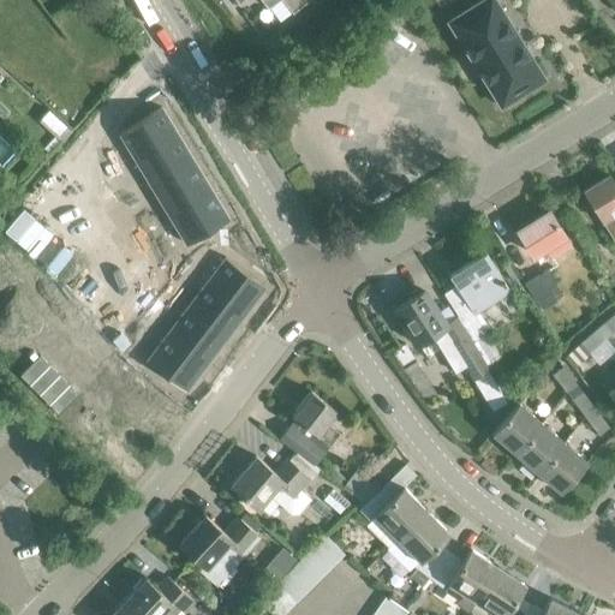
[(306,1),(305,0),(234,0),(238,4),(243,0),(261,0),(267,7),(274,0),(280,0),(292,13),(306,1)]
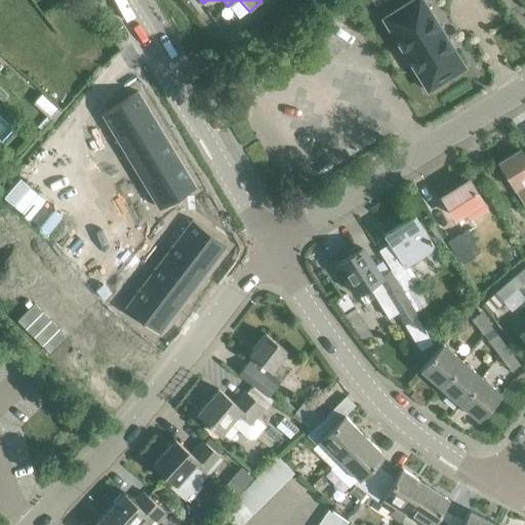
[(412,0),(384,18),(428,90),(466,68),(423,0),(412,0)]
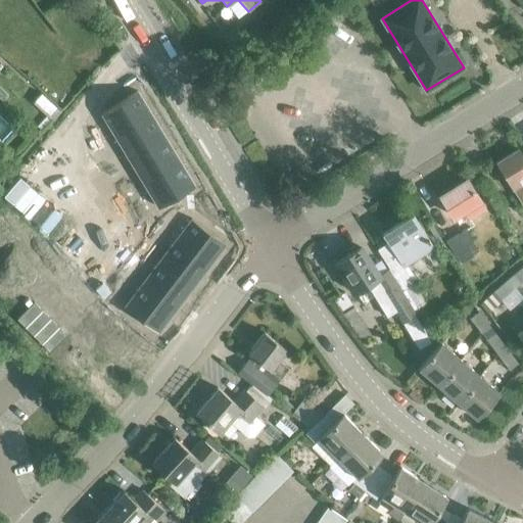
[(107,123),(121,146),(155,125),(141,101),(107,123)]
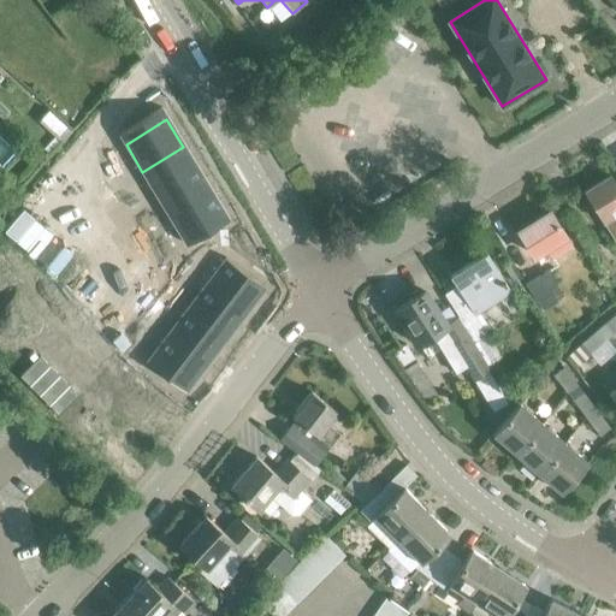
[(142,172),(160,200),(200,173),(183,147),(142,172)]
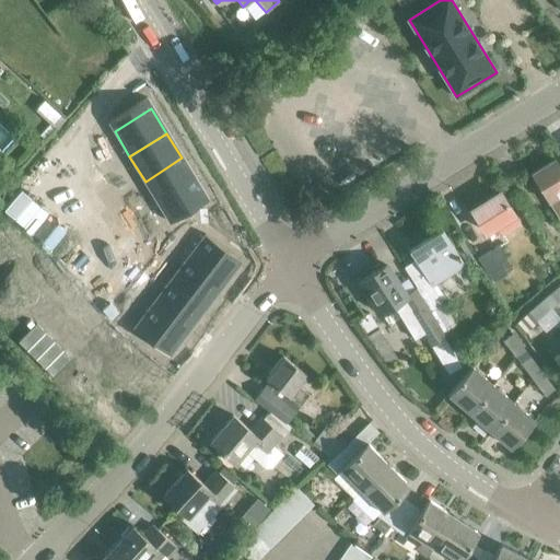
[(146,182),(162,207),(197,183),(182,158),(146,182)]
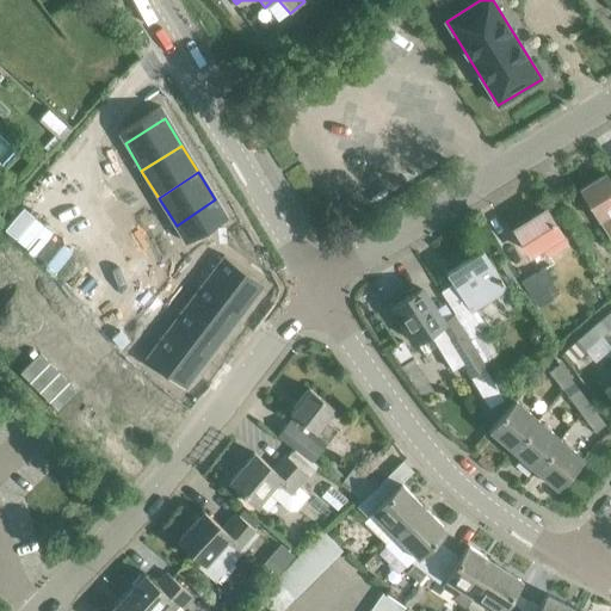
[(610,180),(606,173),(580,190),(610,238),(610,236),(610,180)]
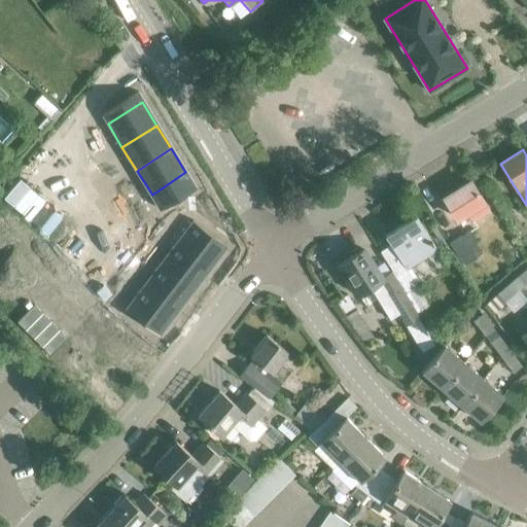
[(75,155),(79,166),(89,161),(84,151),(75,155)]
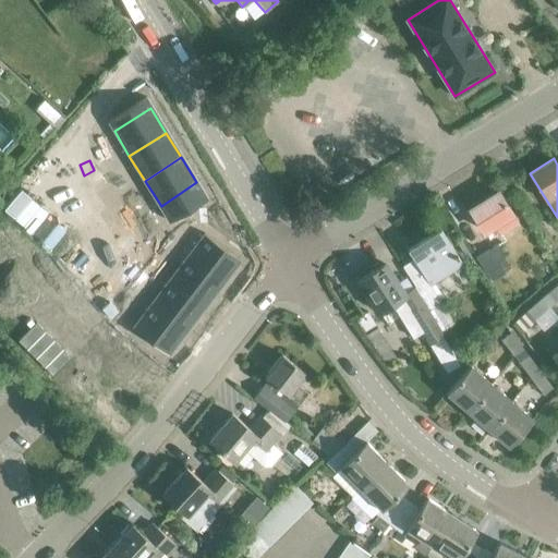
[(94,170),(84,176),(88,185),(98,181),(94,170)]
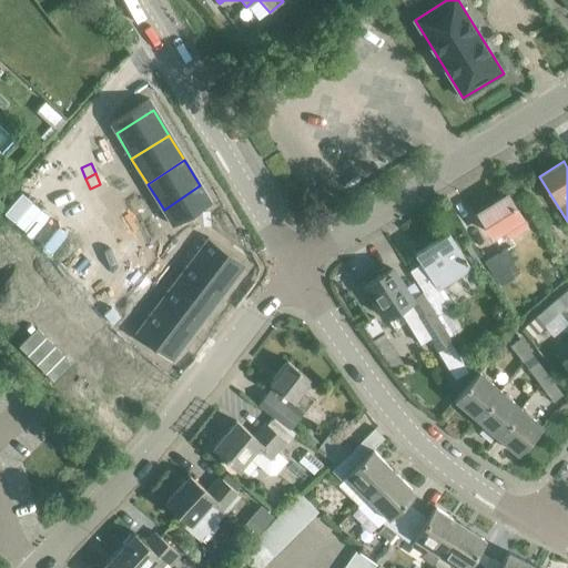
[(180,233),(215,211),(200,185),(164,210),(180,233)]
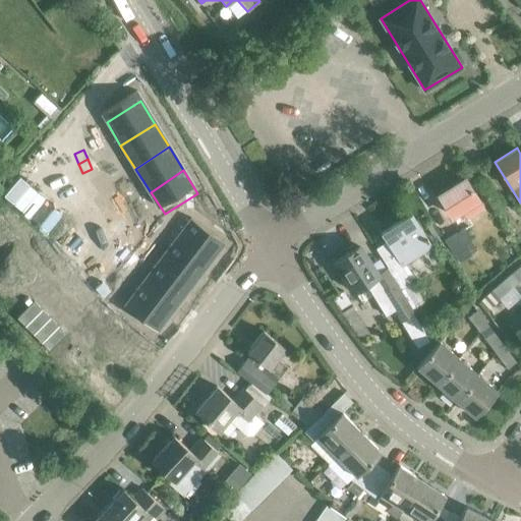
[(462,209),(468,219),(483,209),(466,180),(440,196),(451,216),(462,209)]
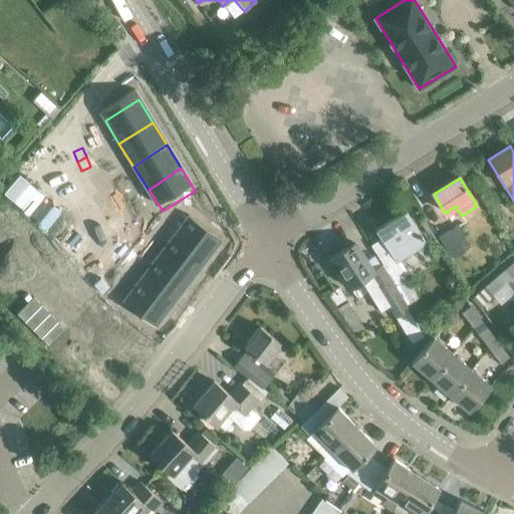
[(93,205),(98,214),(107,209),(103,200),(93,205)]
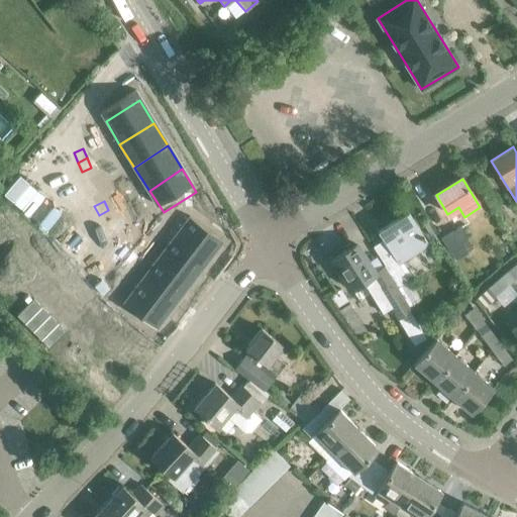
[(108,210),(99,215),(104,224),(113,219),(108,210)]
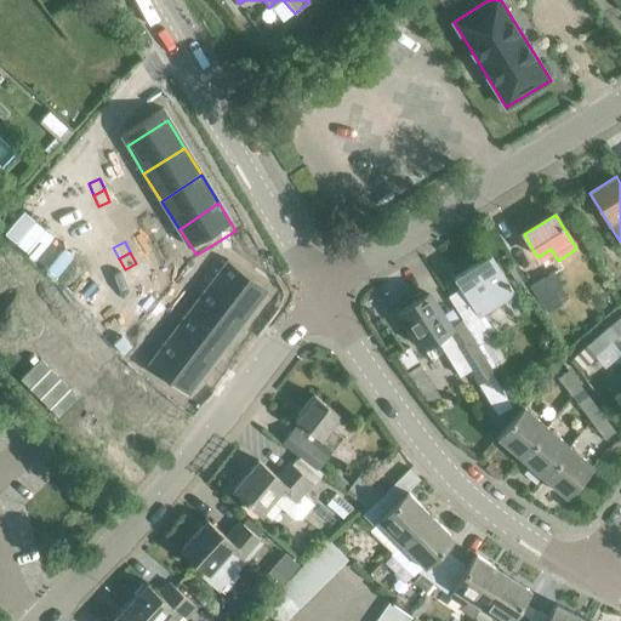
[(448,298),(462,320),(477,346),(490,337),(479,319),(516,296),(489,255),(454,277),(461,290),(448,298)]
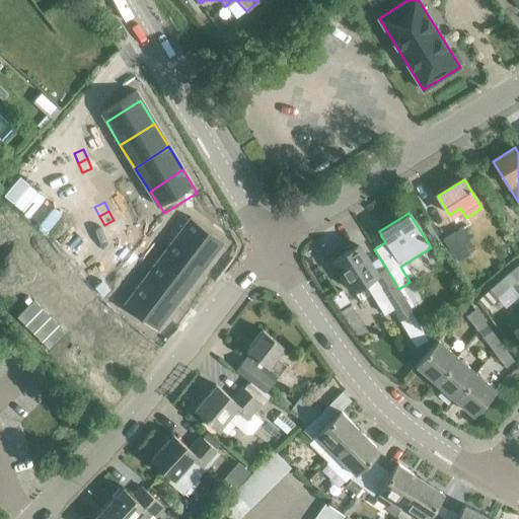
[(171,227),(166,217),(157,222),(162,231),(171,227)]
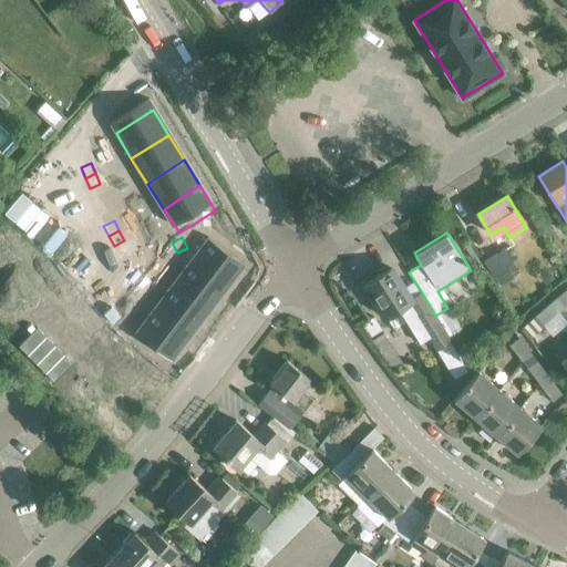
[(177,253),(172,243),(162,247),(166,258),(177,253)]
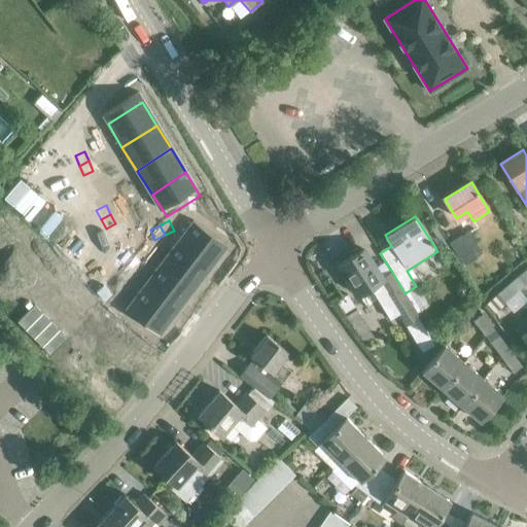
[(195,229),(178,249),(209,273),(224,250),(195,229)]
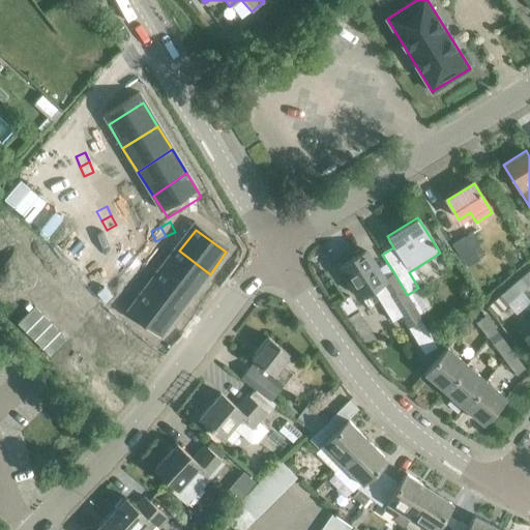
[(453,244),(467,266),(486,255),(479,244),(473,233),(453,244)]
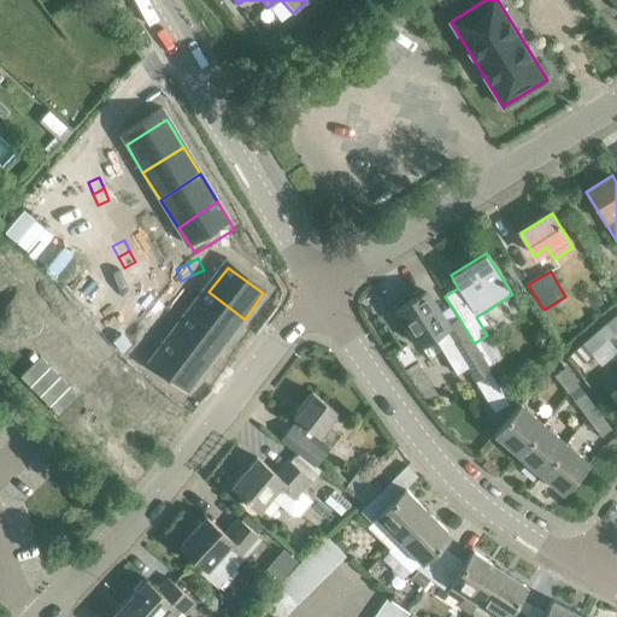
[(121,282),(109,287),(113,298),(125,294),(121,282)]
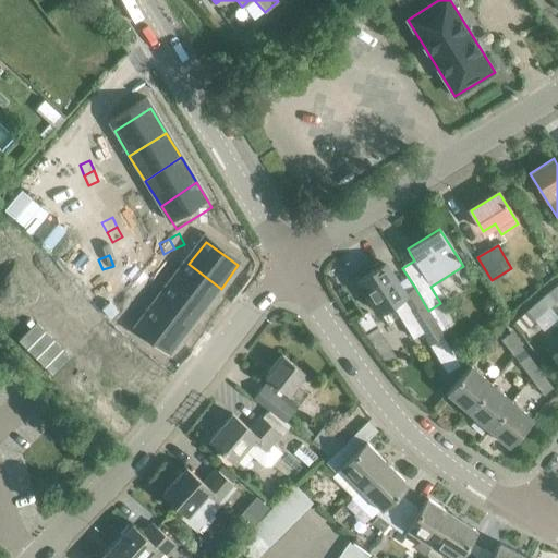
[(92,275),(102,269),(98,259),(87,264),(92,275)]
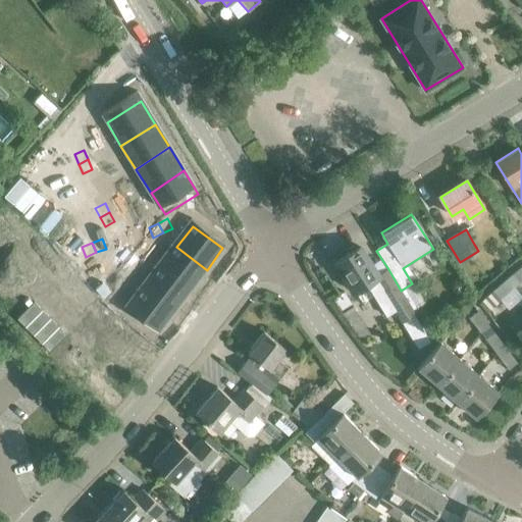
[(176,247),(159,267),(191,291),(207,270),(176,247)]
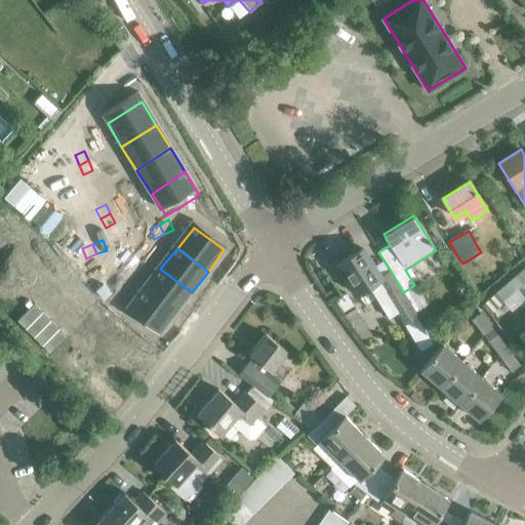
[(403,292),(391,271),(379,278),(362,248),(337,264),(356,293),(369,285),(390,318),(398,313),(420,350),(433,342),(416,316),(417,315),(403,292)]
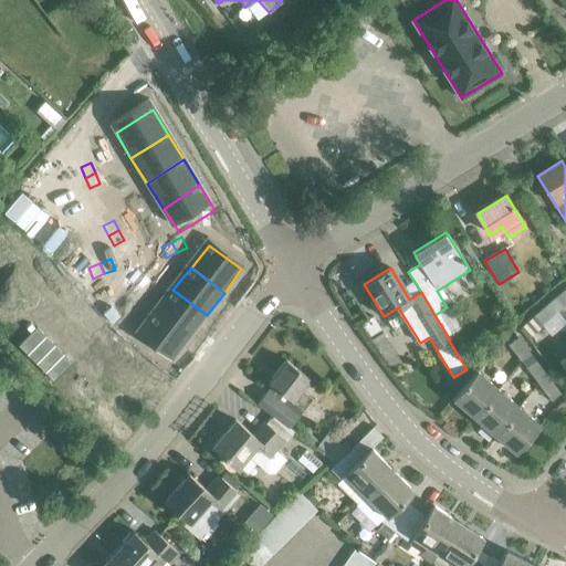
[(549,302),(557,312),(565,304),(565,289),(549,302)]
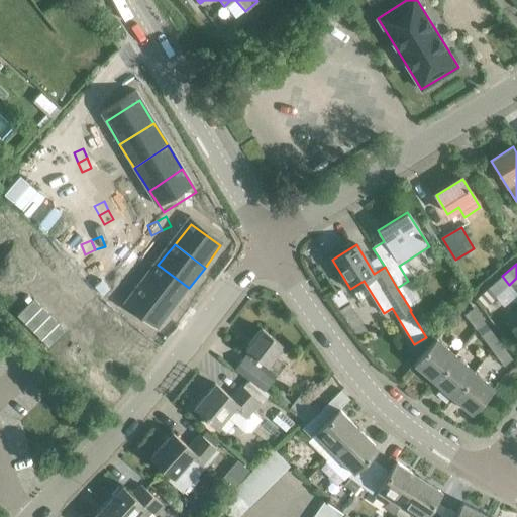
[(158,265),(141,284),(173,308),(189,288),(158,265)]
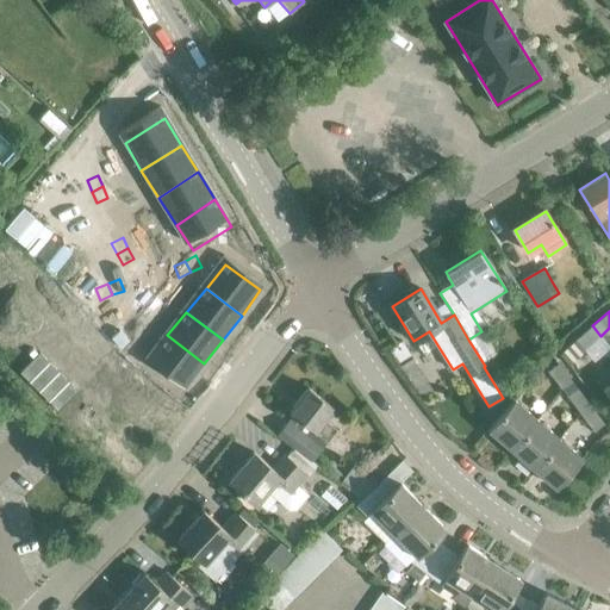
[(584,350),(601,336),(592,325),(576,340),(584,350)]
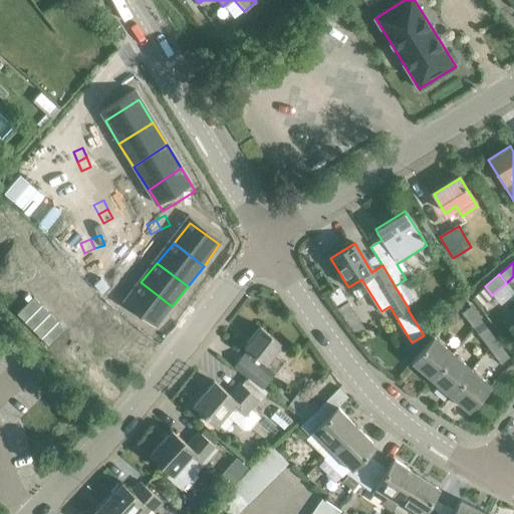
[(124,303),(156,326),(172,306),(141,282),(124,303)]
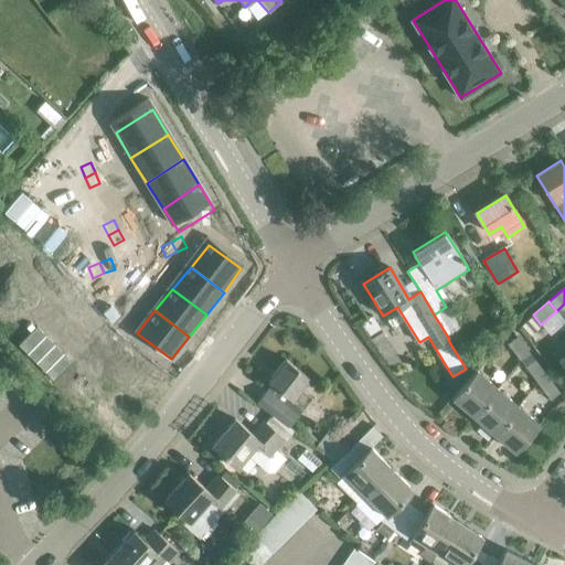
[(36,327),(18,345),(27,354),(45,336),(36,327)]
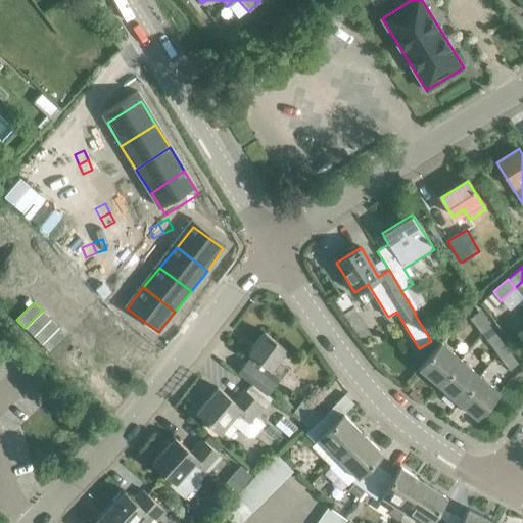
[(42,311),(25,328),(33,336),(50,319),(42,311)]
